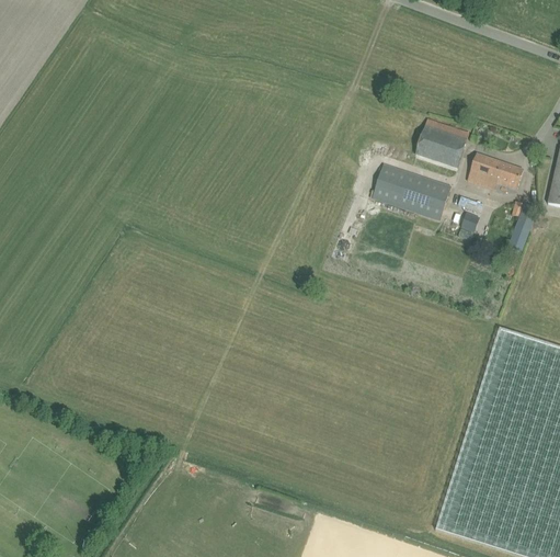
[(426,115),(424,122),(411,161),(454,175),(469,129),(426,115)]
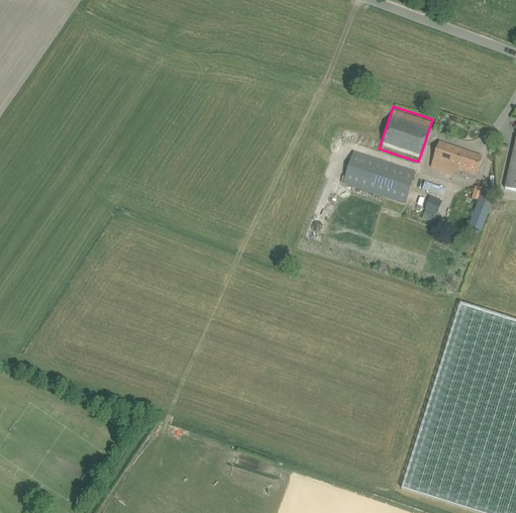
[(515,133),(505,185),(514,187),(515,187),(515,133)]
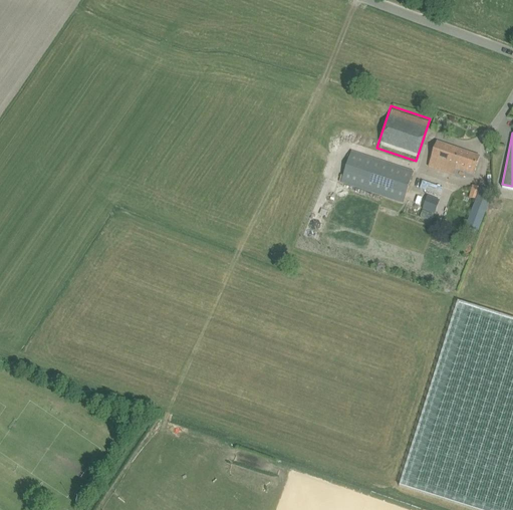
[(473,170),(475,163),(479,154),(436,139),(427,163),(453,172),(456,164),(473,170)]
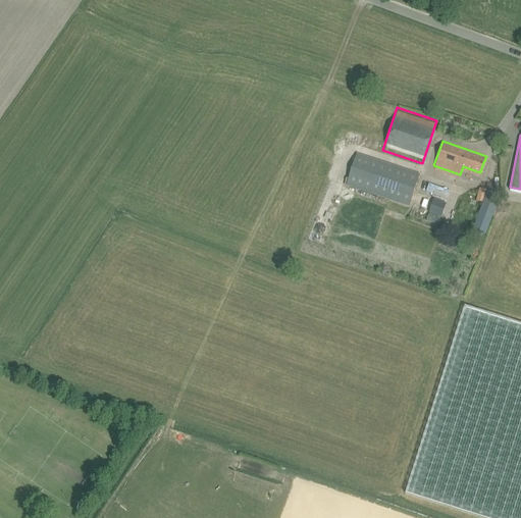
[(356,150),(346,182),(409,203),(419,171),(356,150)]
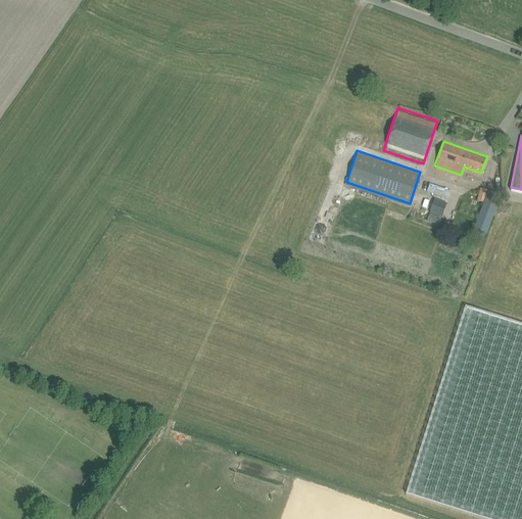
[(447,196),(451,188),(429,180),(426,188),(447,196)]
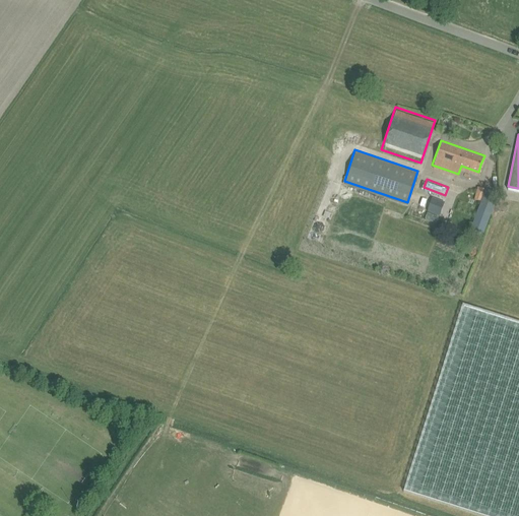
[(485,186),(477,184),(474,197),(481,199),(470,226),(483,231),(499,192),(485,187),(483,192),(485,186)]
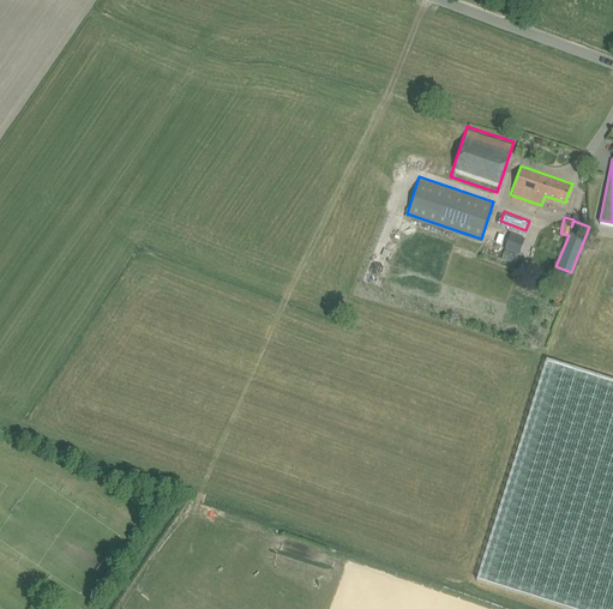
[(505,245),(520,249),(524,235),(511,230),(505,245)]
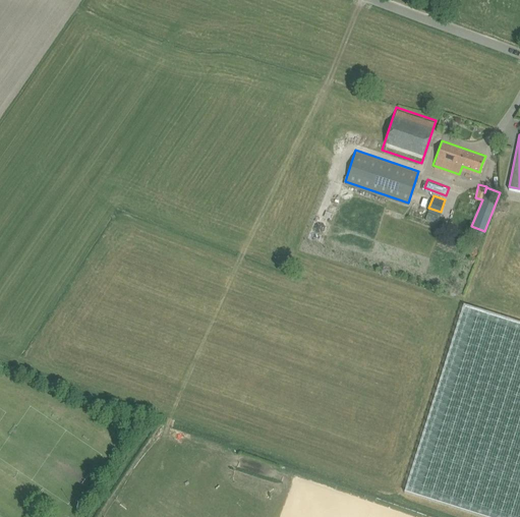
[(519,516),(519,321),(463,303),(404,490),(412,493),(493,516),(519,516)]
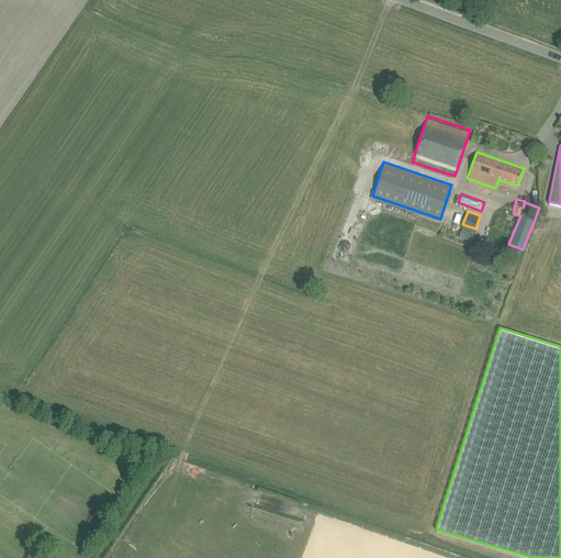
All buildings are outlined.
